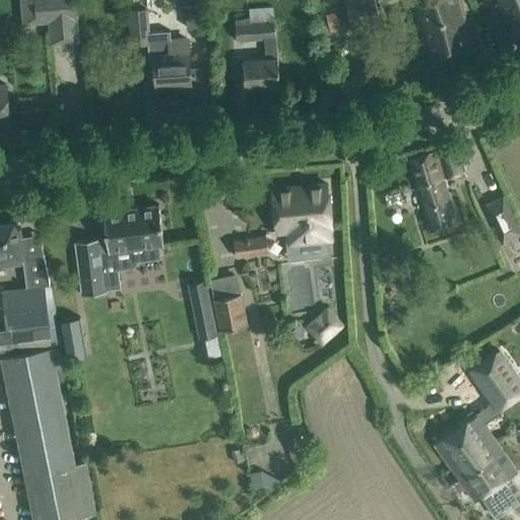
[(37,0),(39,25),(80,23),(78,0),(37,0)]
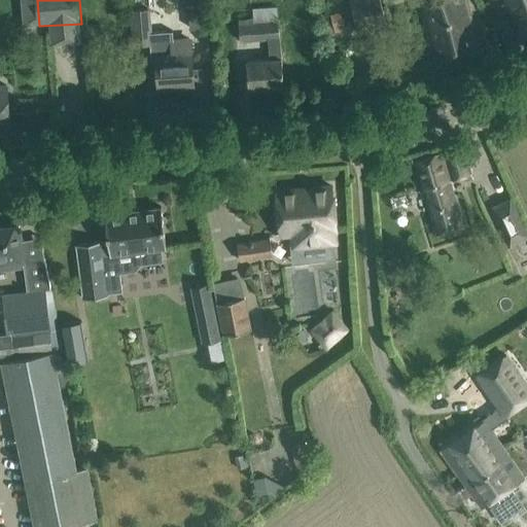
[(358,0),(350,2),(357,30),(369,28),(366,21),(385,15),(380,0),(358,0)]
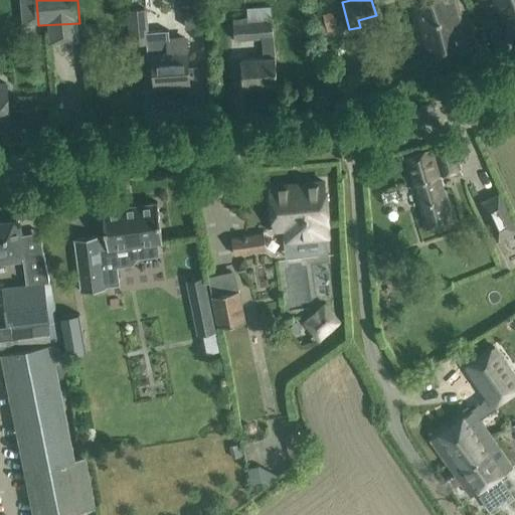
[(456,0),(408,0),(426,66),(471,52),(456,0)]
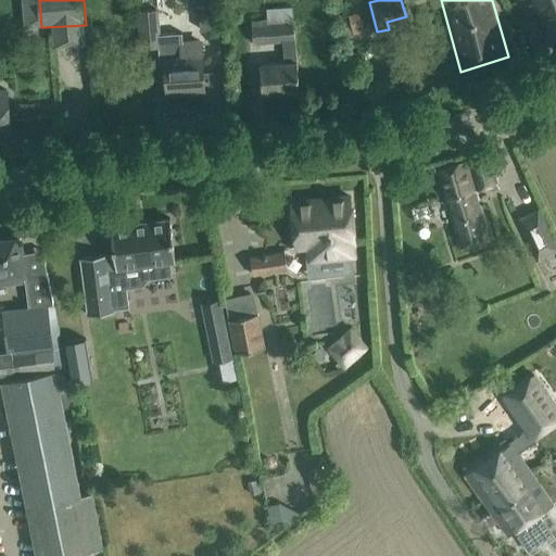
[(555,0),(532,0),(551,39),(555,37),(555,0)]
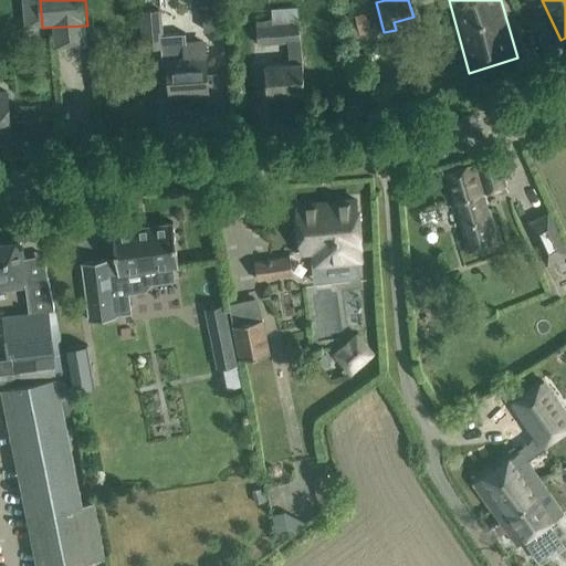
[(206,8),(201,8),(202,32),(206,31),(212,31),(223,30),(222,7),(206,8)]
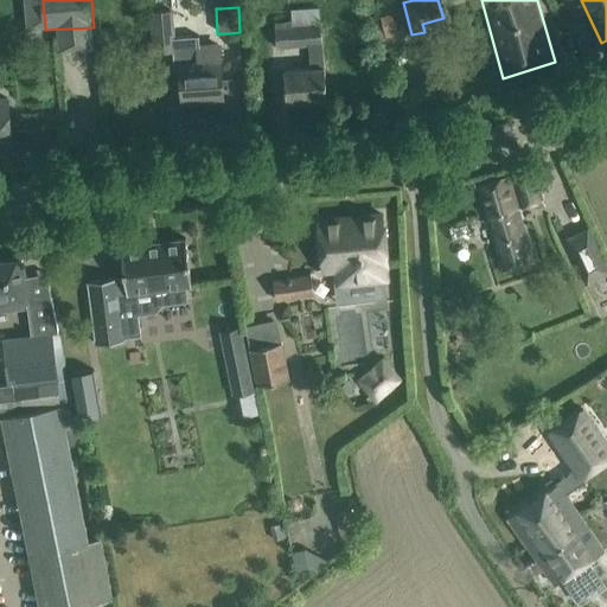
[(288,10),(289,20),(273,21),(275,46),(308,44),(311,68),(283,70),(286,102),(327,98),(319,7),(288,10)]
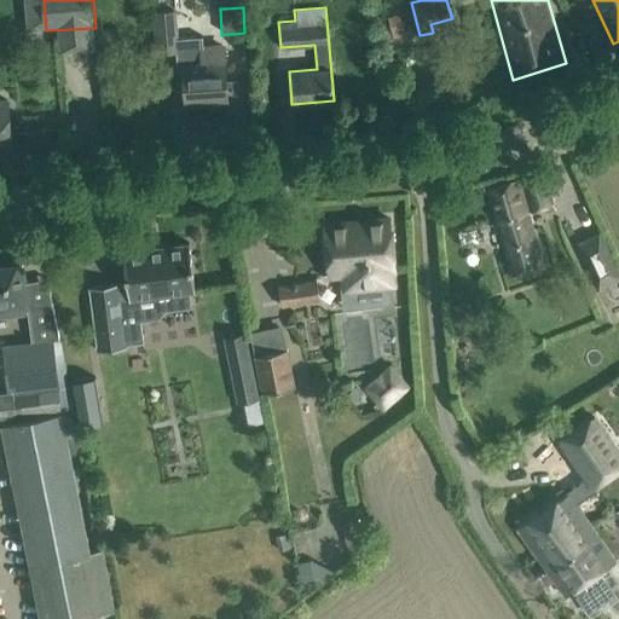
[(174,11),(155,12),(158,52),(175,51),(178,50),(177,38),(174,11)]
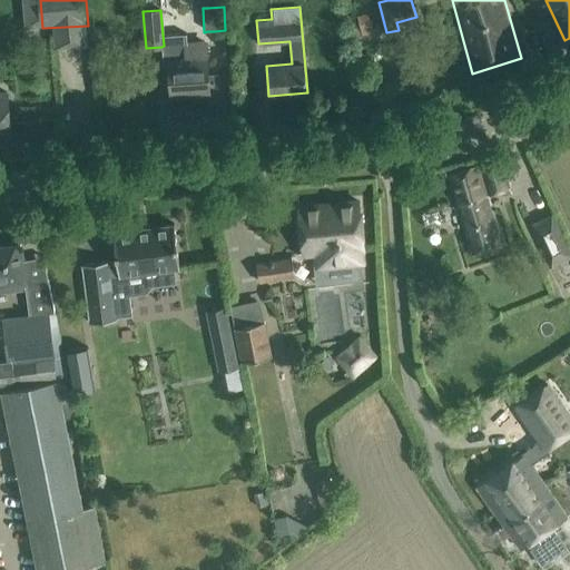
[(164,46),(161,47),(163,65),(169,65),(172,94),(209,91),(208,69),(206,43),(187,45),(187,33),(163,35),(164,46)]
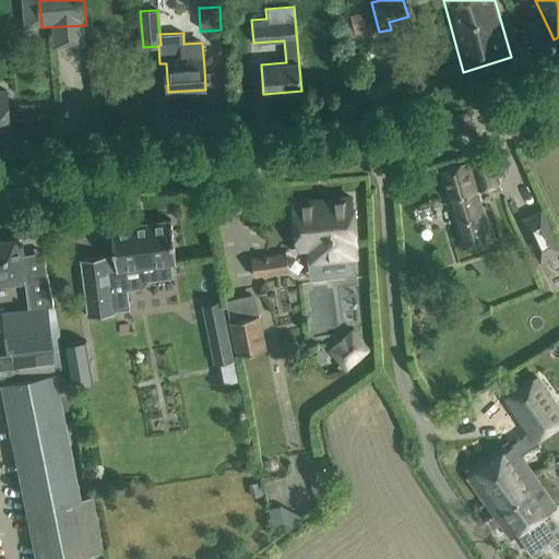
[(0,132),(10,131),(7,92),(0,92),(0,132)]
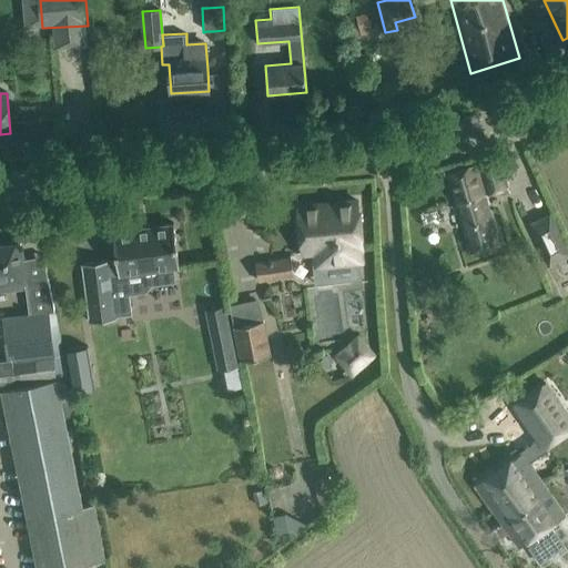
[(505,176),(513,174),(507,154),(478,163),(478,162),(446,171),(472,254),(500,245),(484,193),(498,189),(500,196),(509,193),(505,176)]
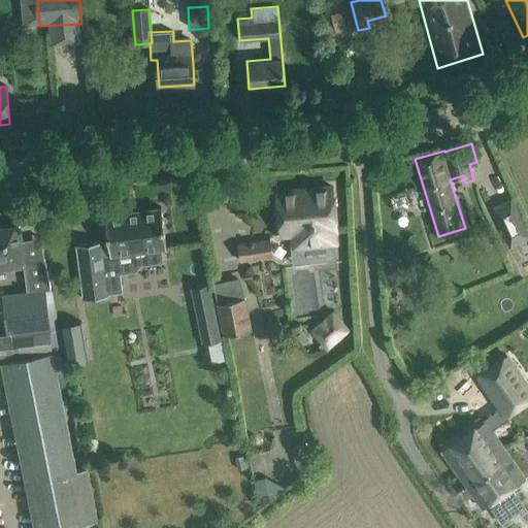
[(295,232),(296,244),(335,240),(333,228),(337,228),(333,187),(276,193),(281,234),(295,232)]
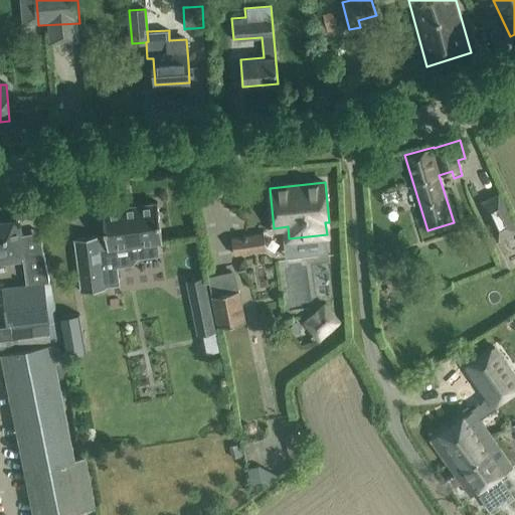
[(501,192),(479,202),(487,221),(496,241),(514,233),(514,224),(512,217),(510,213),(501,192)]
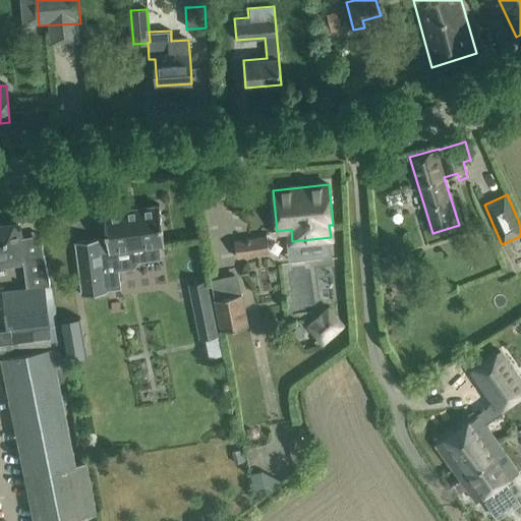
[(136,248),(138,261),(160,257),(159,245),(163,244),(163,245),(164,244),(159,205),(158,205),(158,206),(155,206),(105,212),(104,212),(107,240),(101,241),(101,238),(74,241),(81,295),(107,291),(107,290),(121,288),(116,250),(136,248)]
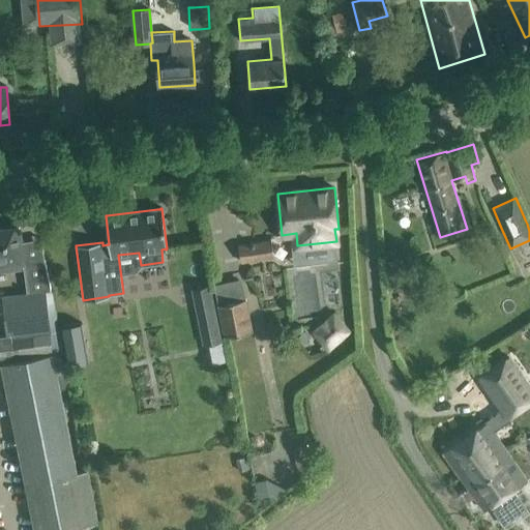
[(0,270),(24,267),(28,293),(45,291),(50,291),(45,259),(43,260),(45,263),(24,266),(19,227),(0,230),(0,270)]
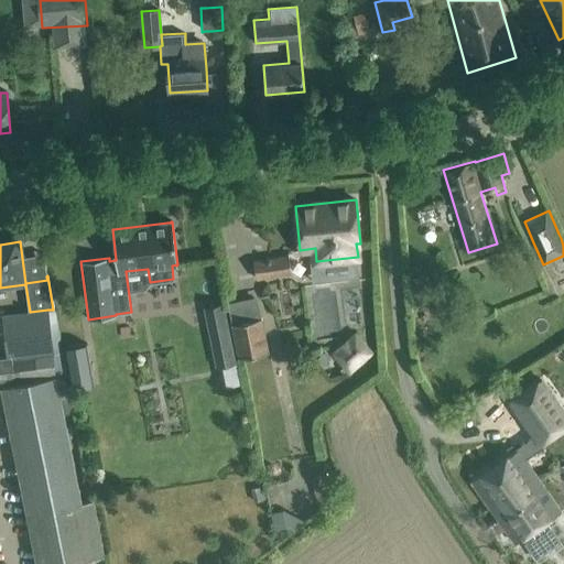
[(256,280),(291,274),(288,255),(253,260),(256,280)]
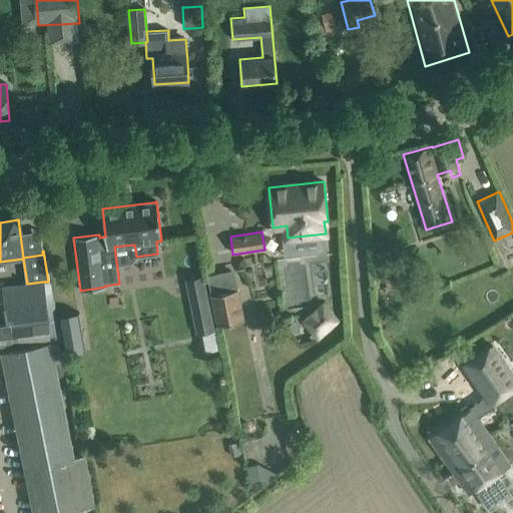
[(213,331),(202,276),(186,279),(197,334),(213,331)]
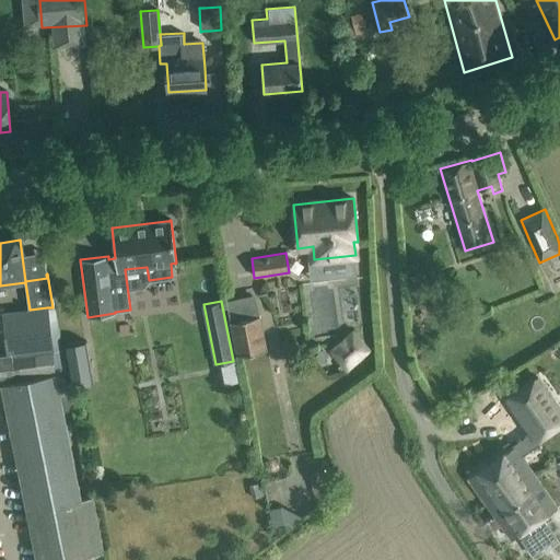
[(47,307),(30,310),(3,313),(6,335),(8,354),(53,349),(47,307)]
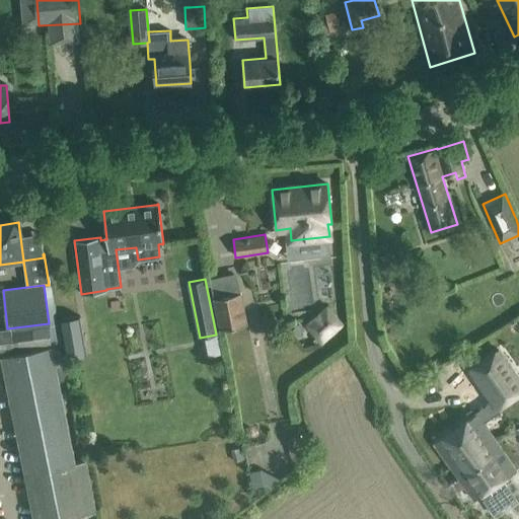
[(220,328),(247,323),(240,293),(214,299),(220,328)]
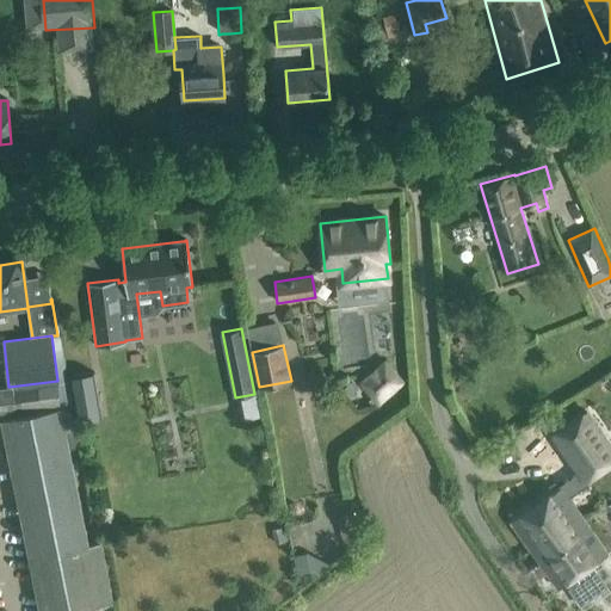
[(390,368),(365,389),(376,402),(401,381),(390,368)]
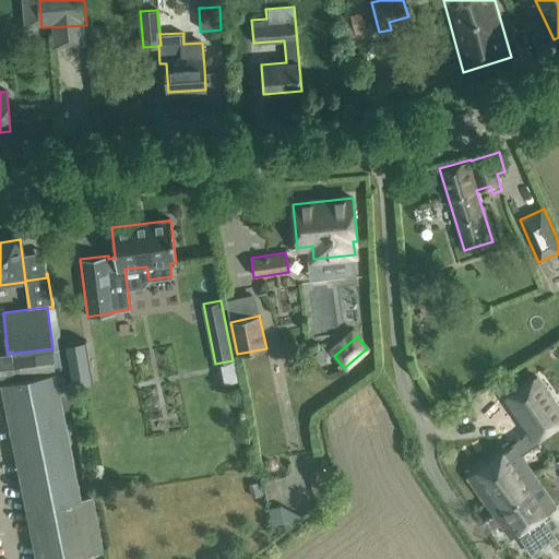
[(85,340),(66,343),(72,384),(93,381),(85,340)]
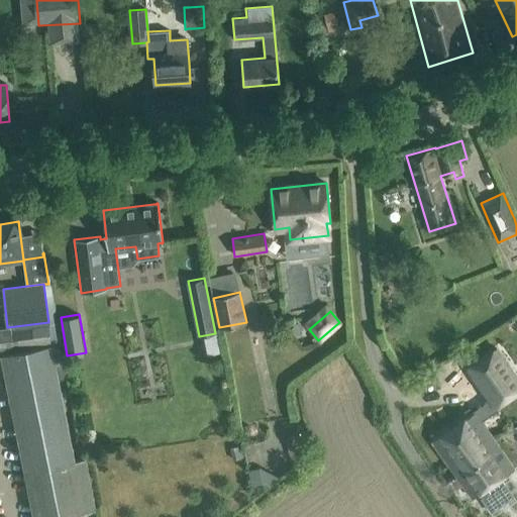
[(0,368),(4,368),(34,516),(63,516),(96,510),(86,459),(75,461),(52,344),(48,322),(7,327),(0,328),(0,368)]
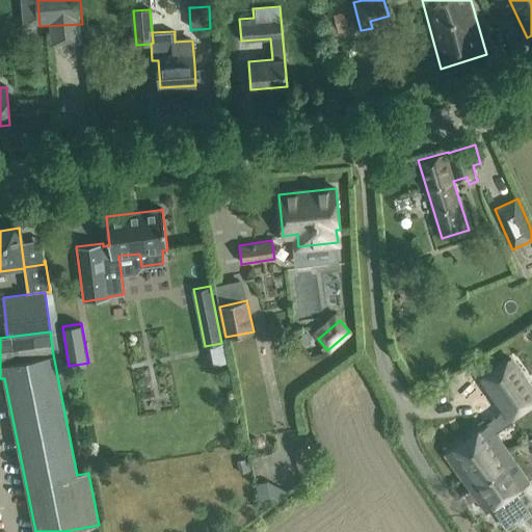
[(488,424),(445,454),(461,478),(506,449),(496,433),(514,421),(511,416),(531,401),(531,386),(525,376),(531,371),(531,342),(511,357),(509,358),(508,356),(485,372),(487,374),(483,377),(496,394),(506,408),(486,422),(488,424)]
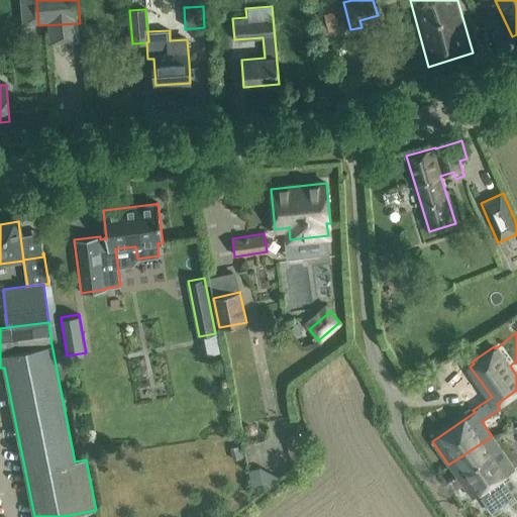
[(293,466),(301,462),(305,449),(298,431),(282,436),(293,466)]
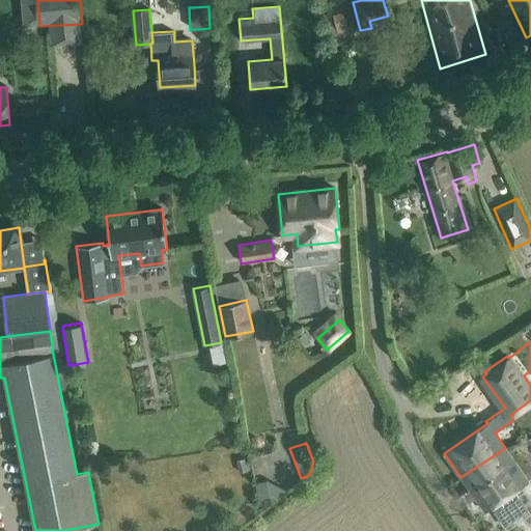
[(505,448),(460,477),(485,511),(501,500),(503,502),(493,509),(504,525),(528,508),(515,490),(528,481),(505,448)]
